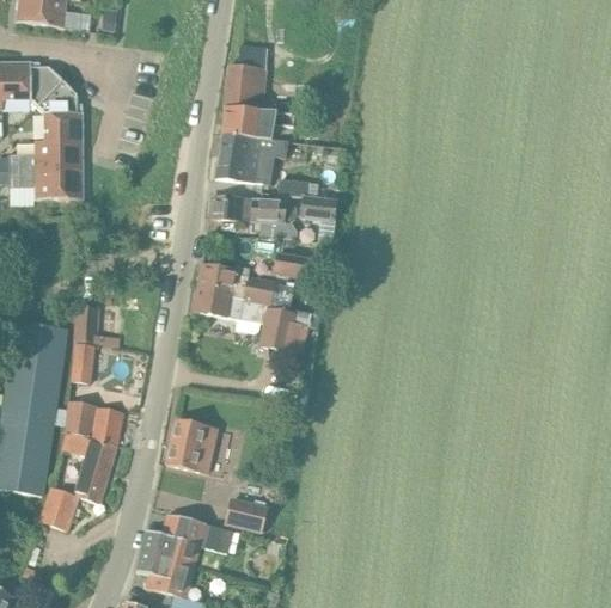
[(18,0),(14,22),(89,31),(91,14),(79,12),(66,10),(67,0),(18,0)]
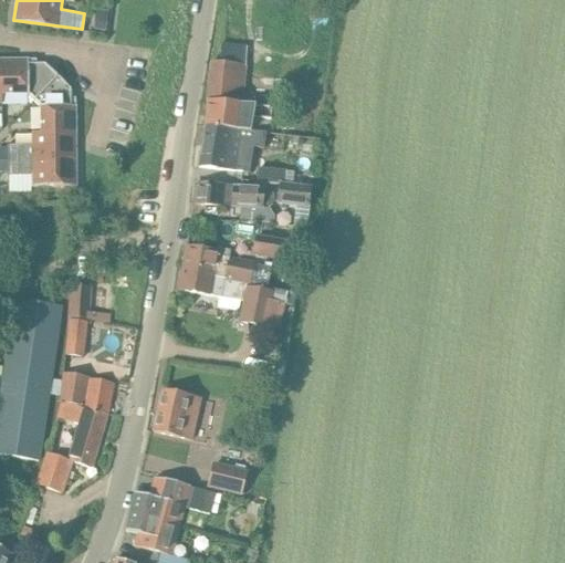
[(95,16),(94,29),(106,30),(108,17),(95,16)]
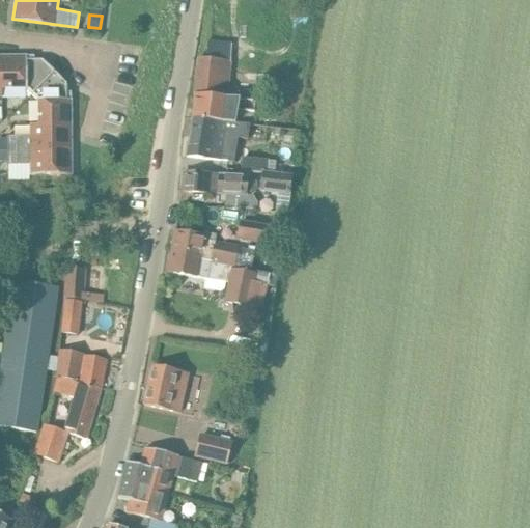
[(231,58),(231,42),(208,38),(206,56),(199,55),(195,94),(196,94),(193,116),(234,120),(238,106),(256,109),(257,98),(228,96),(231,59),(231,58)]
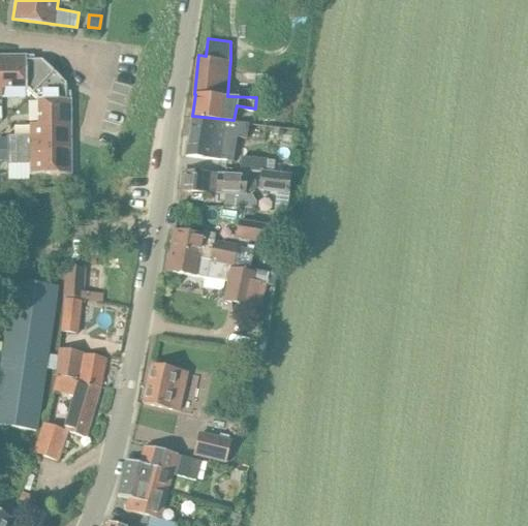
[(2,53),(2,87),(27,87),(32,92),(55,69),(41,57),(27,57),(27,53),(2,53)]
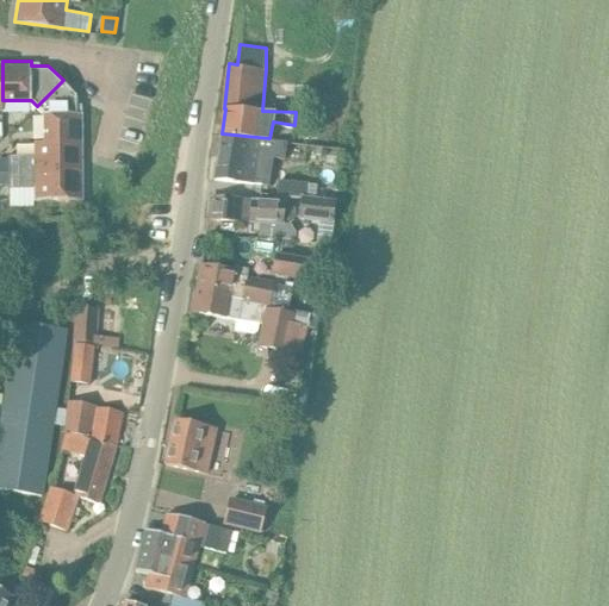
[(63,80),(37,106),(43,112),(43,113),(43,141),(84,141),(82,112),(78,112),(78,95),(63,80)]
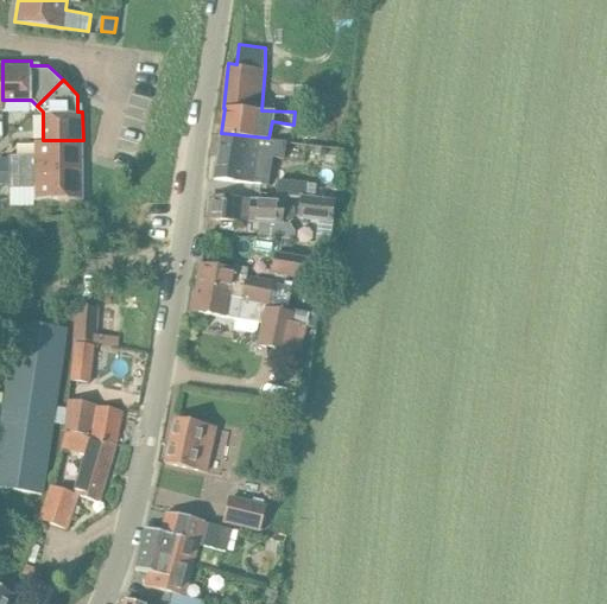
[(285,157),(288,140),(269,138),(221,133),(214,176),(270,182),(273,156),(285,157)]
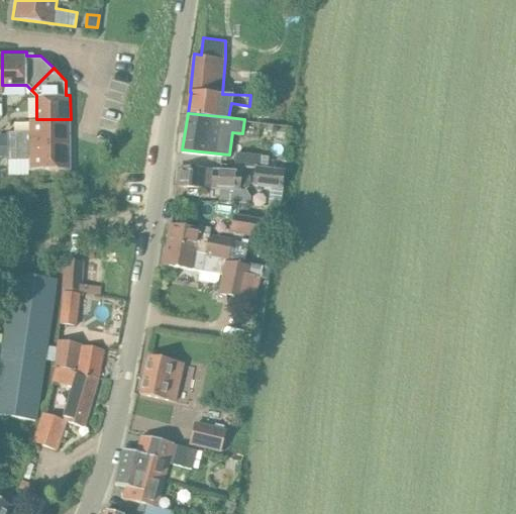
[(71,119),(36,119),(29,119),(29,130),(8,130),(8,144),(71,143),(71,119)]
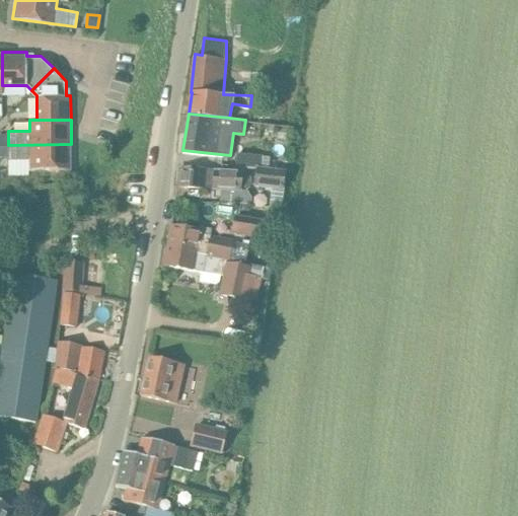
[(71,144),(8,145),(8,159),(29,158),(29,168),(28,168),(28,169),(71,169),(71,144)]
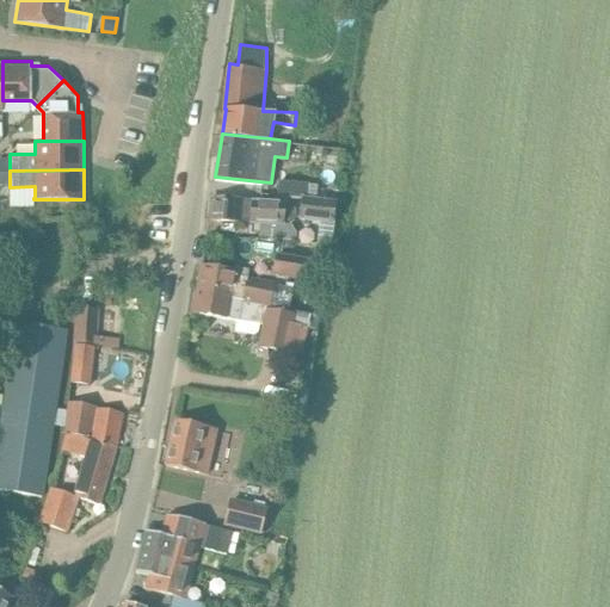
[(309,181),(278,179),(277,193),(302,196),(300,217),(333,221),(336,199),(308,196),(309,181)]
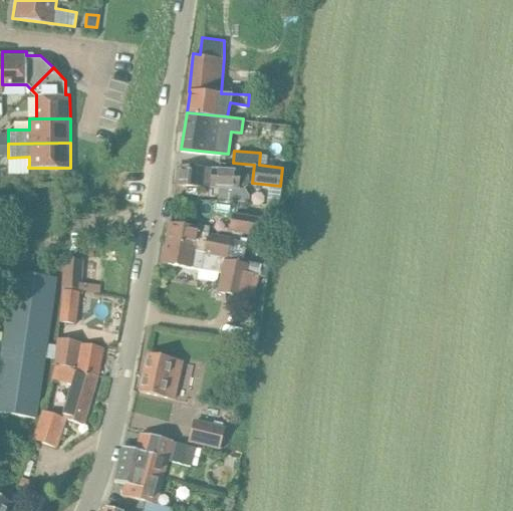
[(175,183),(208,185),(219,186),(219,198),(248,200),(249,195),(244,187),(247,184),(249,175),(245,171),(240,170),(240,169),(210,167),(177,165),(175,183)]
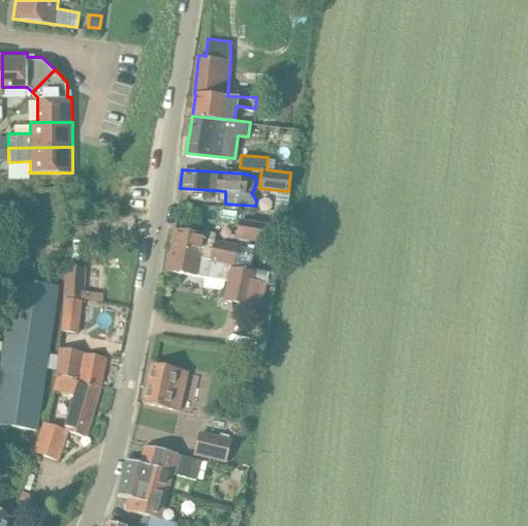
[(240,218),(236,236),(267,242),(270,224),(240,218)]
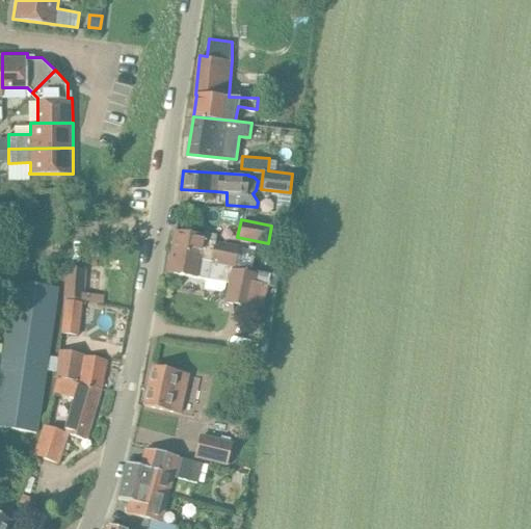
[(171,248),(171,253),(212,259),(212,261),(234,265),(238,245),(215,240),(216,236),(176,229),(171,248)]
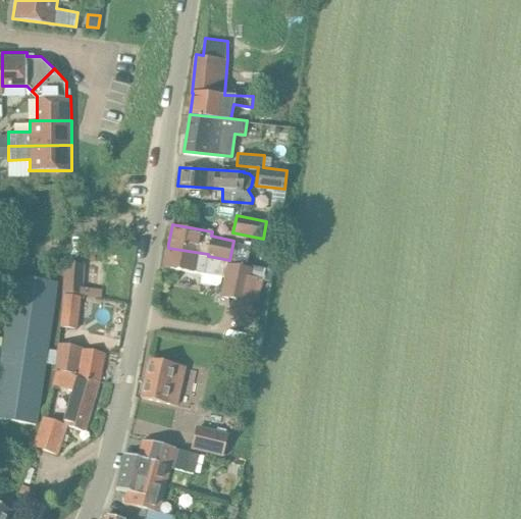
[(253,268),(229,263),(229,260),(208,256),(208,254),(168,248),(165,265),(224,275),(221,294),(246,300),(251,276),(264,279),(266,268),(253,266),(253,268)]
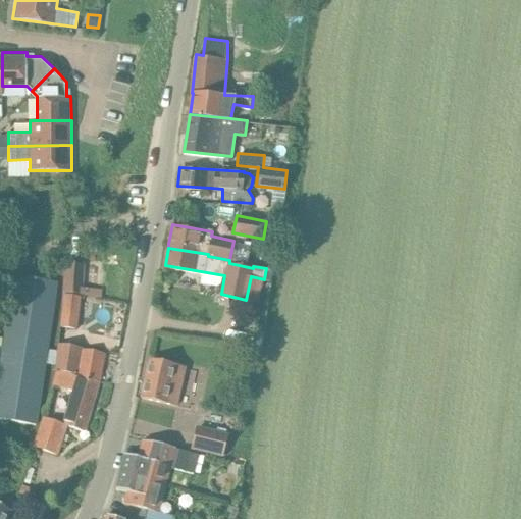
[(85,262),(65,261),(64,261),(62,292),(101,296),(102,287),(83,286),(85,262)]
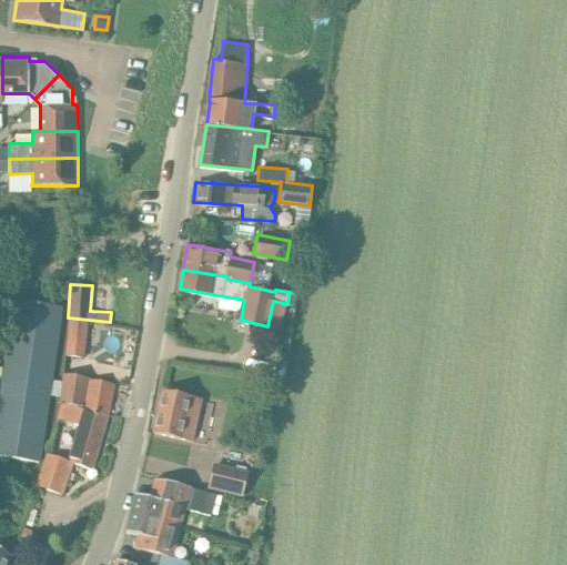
[(63,305),(14,298),(0,393),(0,454),(40,461),(63,305)]
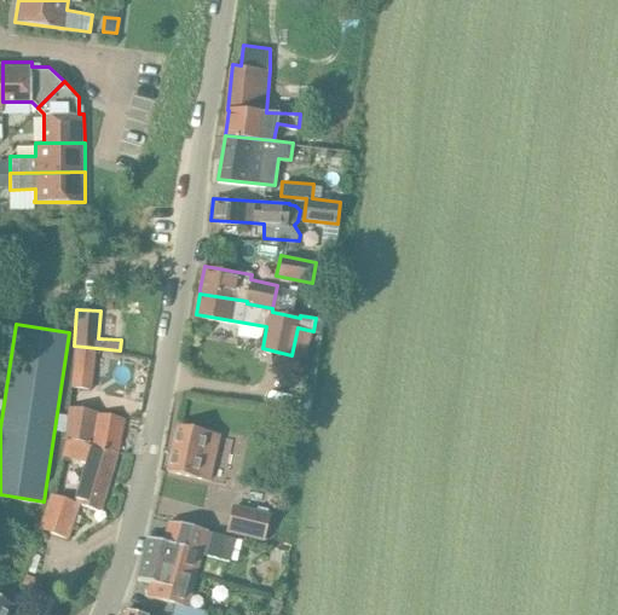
[(76,348),(73,386),(92,388),(96,349),(76,348)]
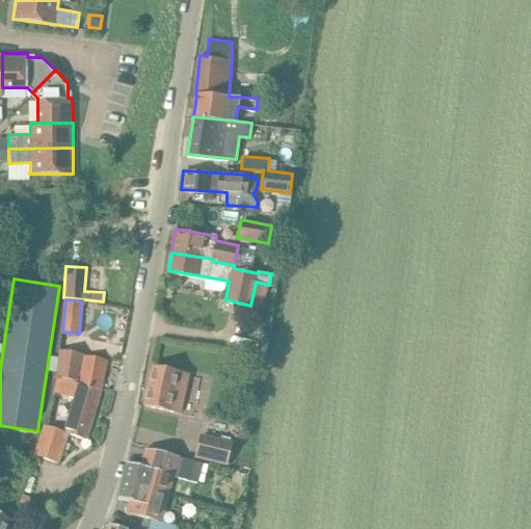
[(56,377),(101,387),(107,359),(84,354),(84,353),(60,348),(56,376),(56,377)]
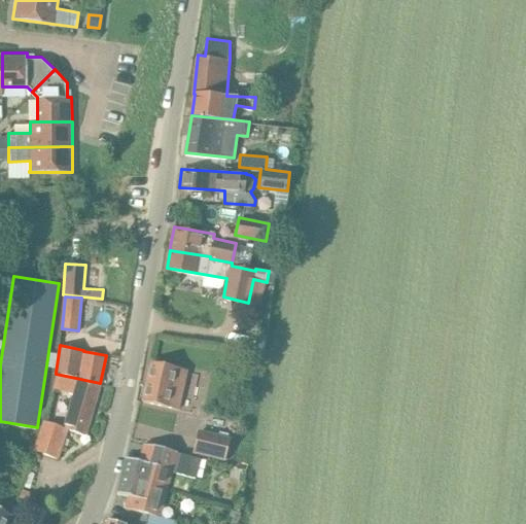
[(180,408),(187,370),(177,368),(150,361),(142,399),(170,406),(180,408)]
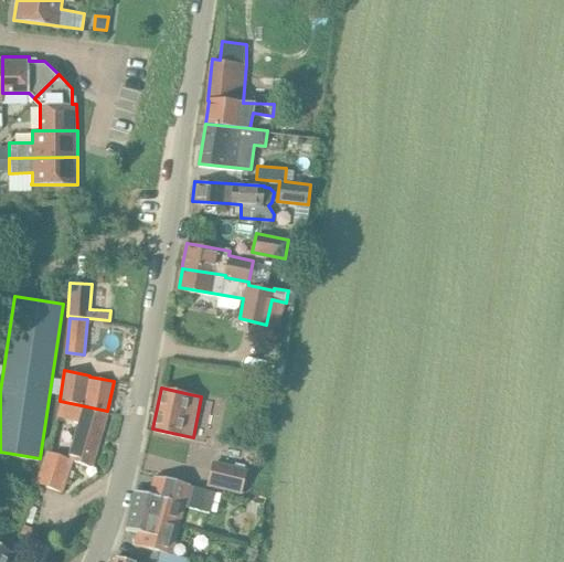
[(107,411),(60,401),(56,415),(80,421),(68,456),(73,458),(93,464),(107,411)]
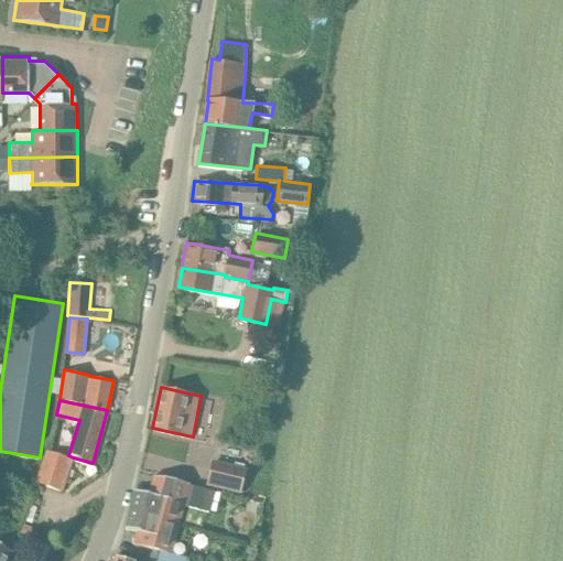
[(73,457),(68,455),(68,456),(45,450),(36,481),(64,488),(73,457)]
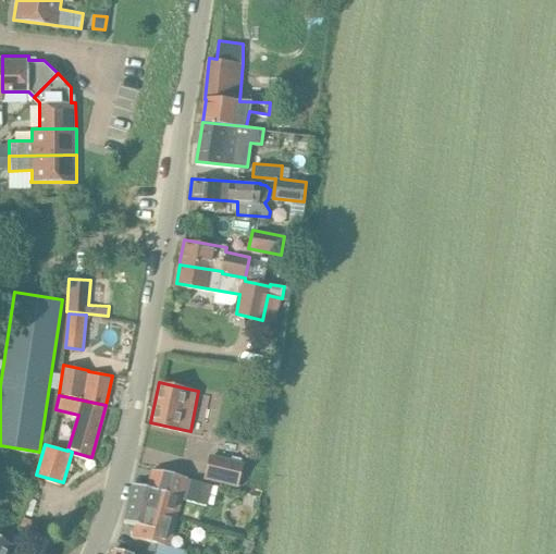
[(205,476),(237,484),(242,463),(210,455),(205,476)]
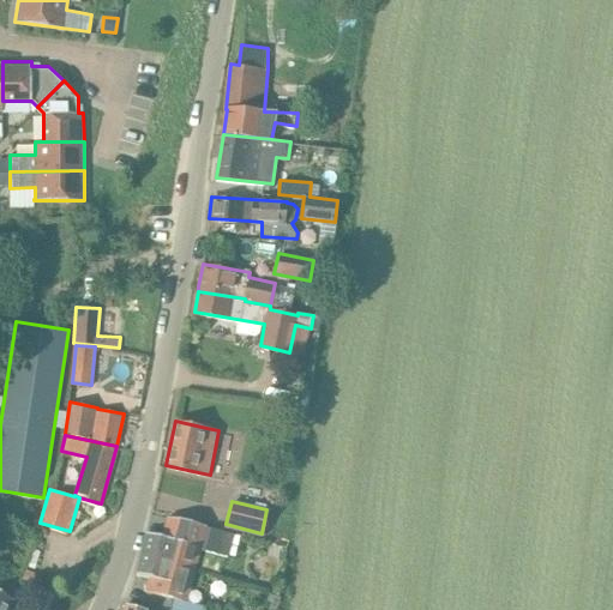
[(146,531),(142,551),(194,565),(199,547),(205,526),(168,517),(162,536),(146,531)]
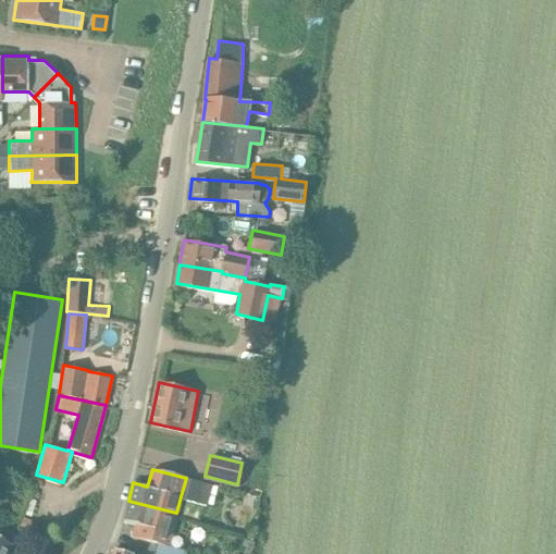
[(128,501),(124,519),(136,524),(134,533),(159,541),(155,553),(199,553),(168,544),(176,513),(128,501)]
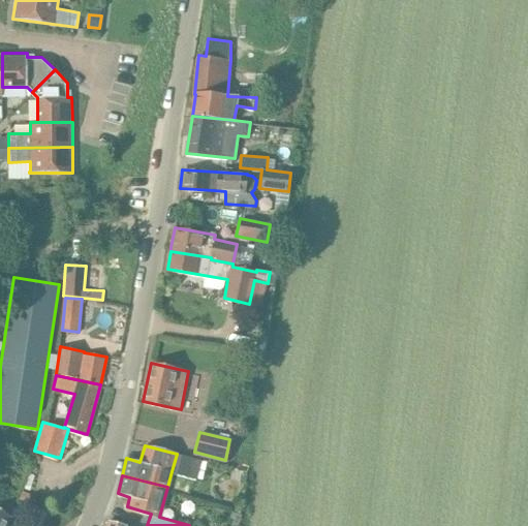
[(0,525),(4,525),(10,515),(0,508),(0,525)]
